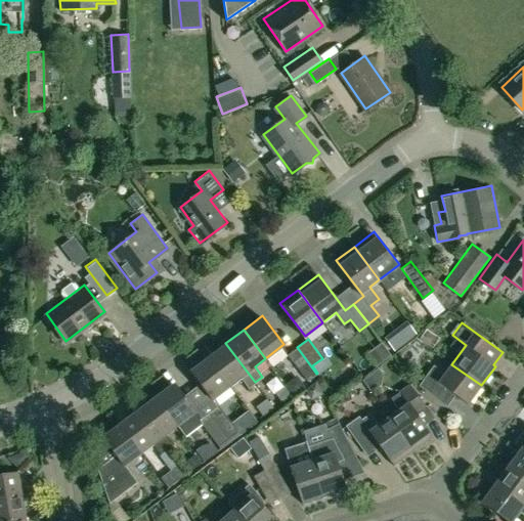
[(229,386),(241,377),(249,387),(255,382),(225,343),(208,356),(229,386)]
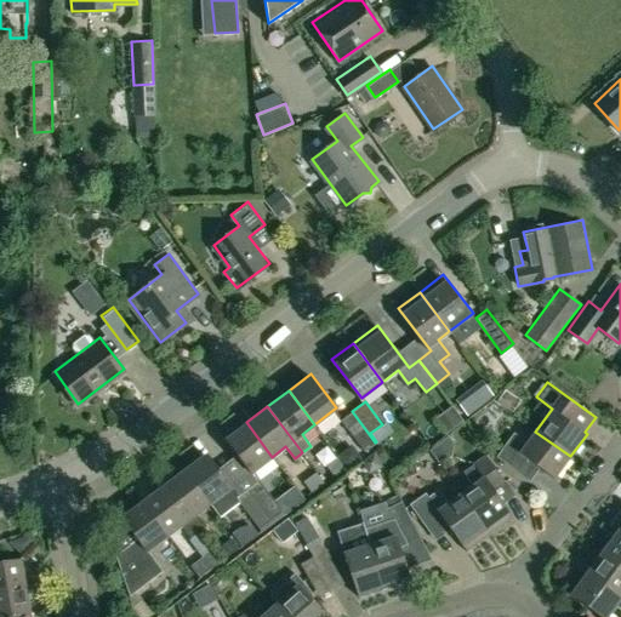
[(369,434),(352,411),(341,418),(365,451),(375,443),(369,434)]
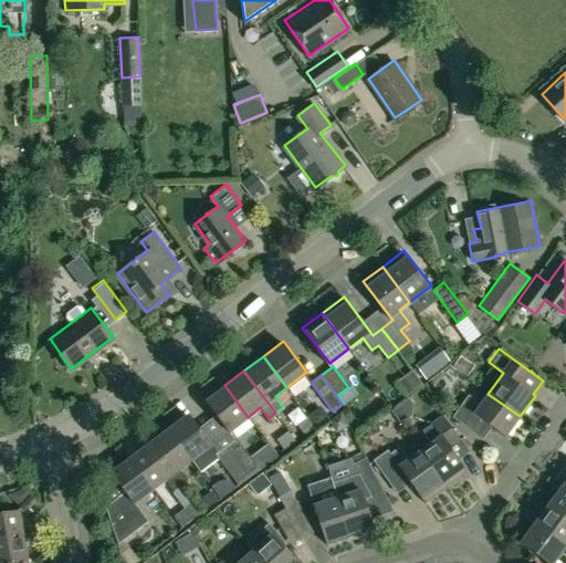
[(224,385),(206,399),(230,430),(248,417),(224,385)]
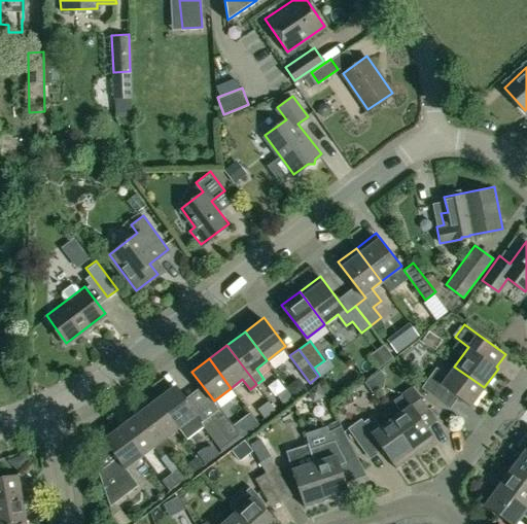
[(484,387),(454,367),(449,374),(436,365),(422,386),(445,403),(453,392),(470,406),(484,387)]
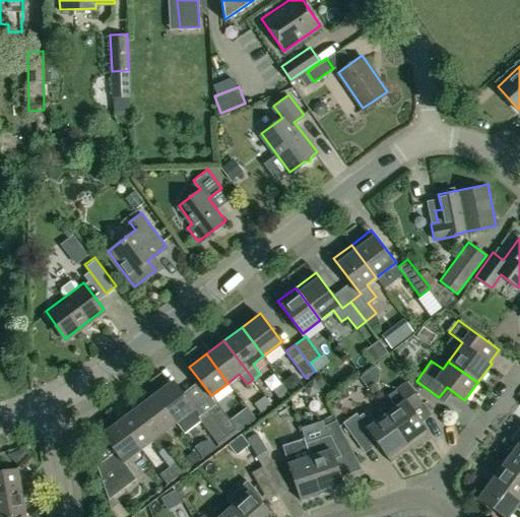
[(360,376),(368,388),(378,382),(380,371),(376,365),(360,376)]
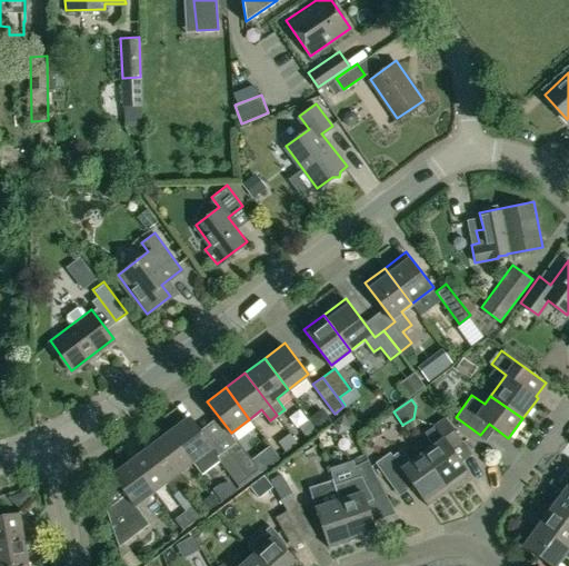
[(355,410),(343,417),(351,434),(363,428),(355,410)]
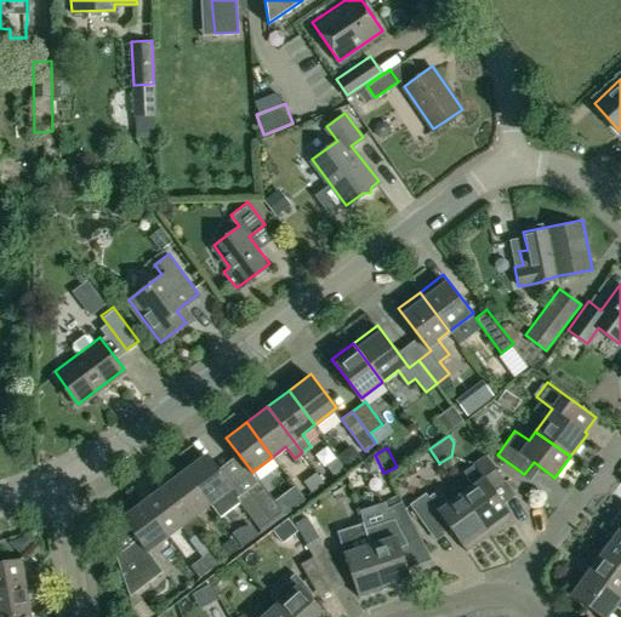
[(206,453),(184,469),(210,503),(220,516),(239,501),(237,497),(238,495),(206,453)]
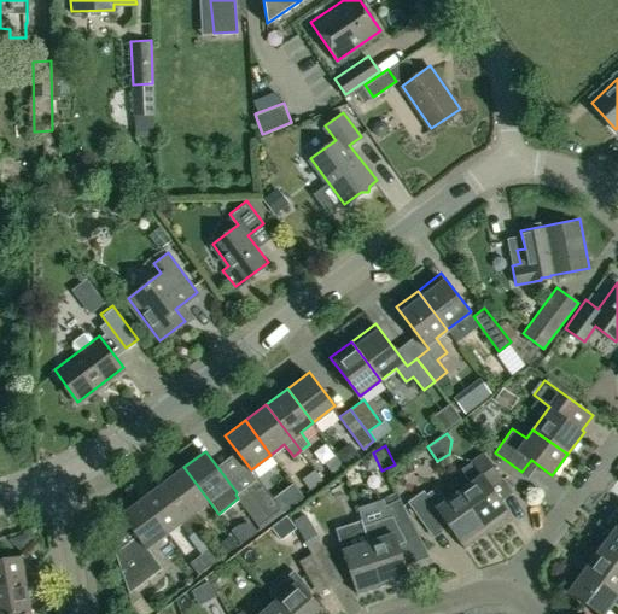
[(462,468),(472,481),(458,491),(487,531),(509,514),(491,489),(503,480),(484,452),(462,468)]
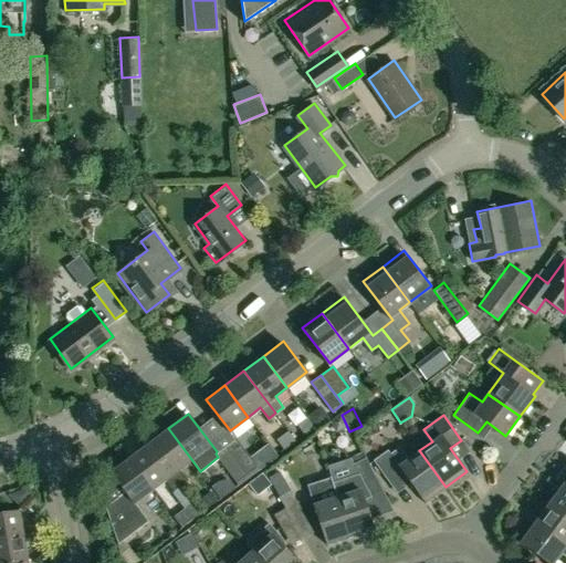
[(308,417),(299,426),(306,436),(316,428),(308,417)]
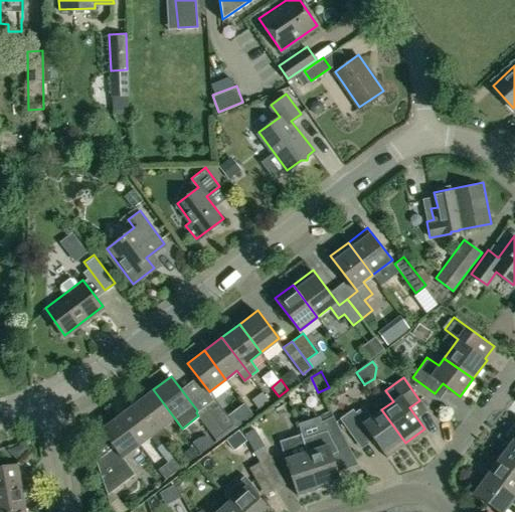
[(174,417),(153,389),(136,402),(165,442),(172,436),(165,425),(174,417)]
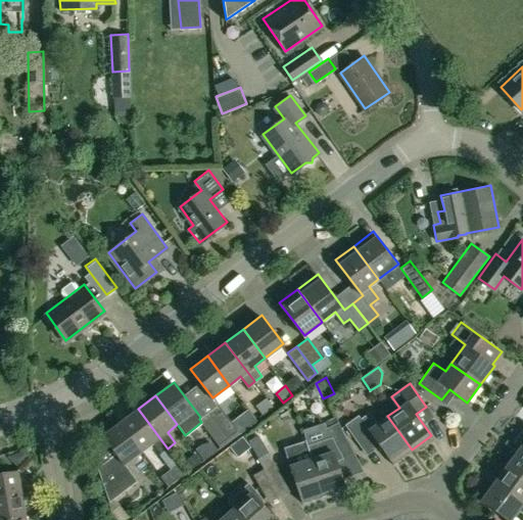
[(208,412),(227,437),(238,429),(219,404),(208,412)]
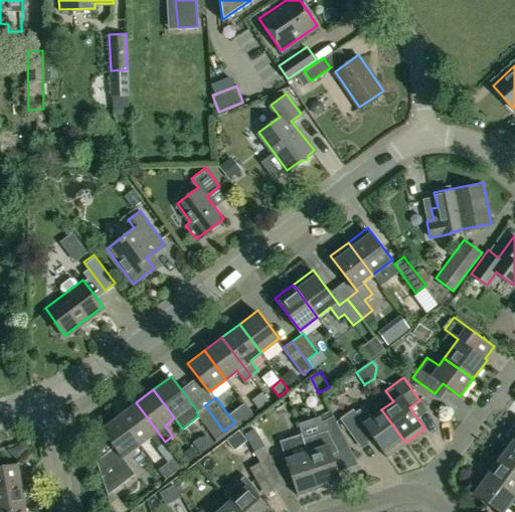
[(165,442),(136,402),(119,415),(140,445),(151,437),(158,447),(165,442)]
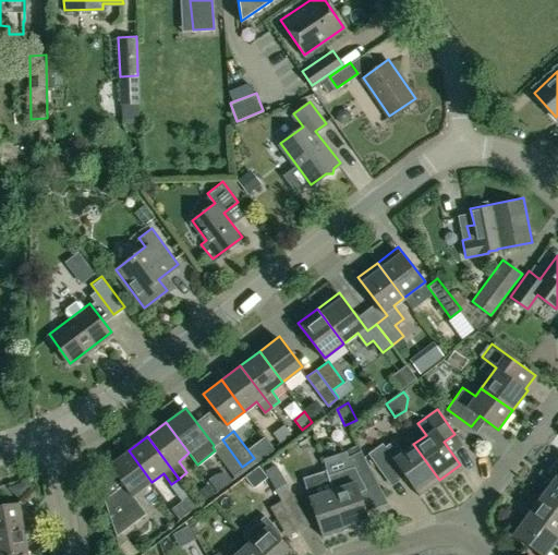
[(367,451),(386,477),(400,467),(419,494),(439,480),(413,444),(403,451),(395,438),(385,445),(383,442),(367,451)]
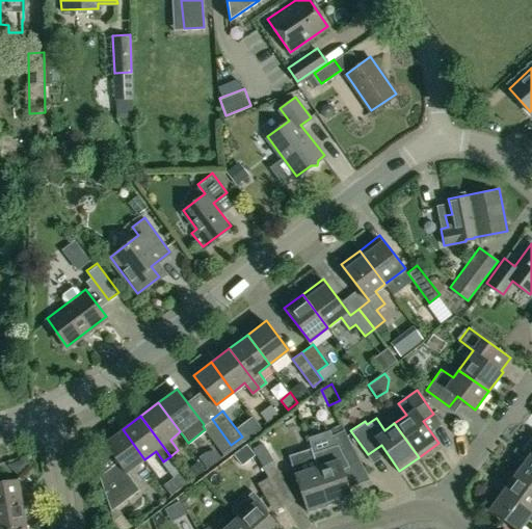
[(231,445),(212,419),(204,424),(203,426),(205,429),(222,452),(231,445)]
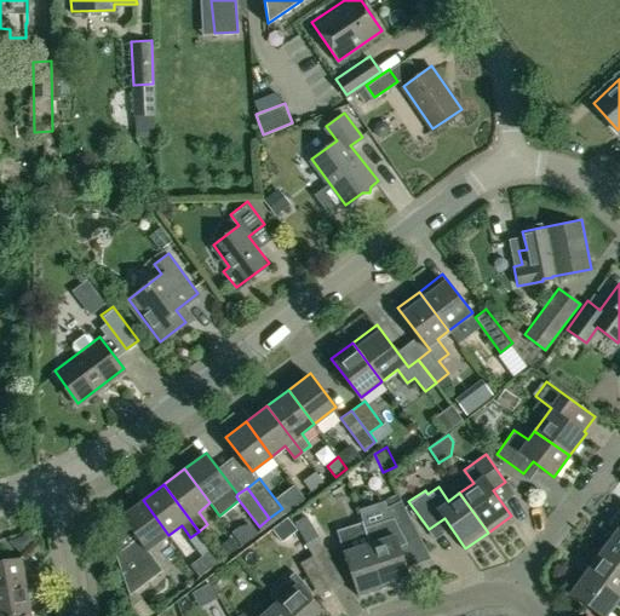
[(406,543),(406,541),(419,535),(401,499),(388,506),(394,517),(363,528),(366,534),(368,543),(383,587),(408,577),(397,546),(406,543)]
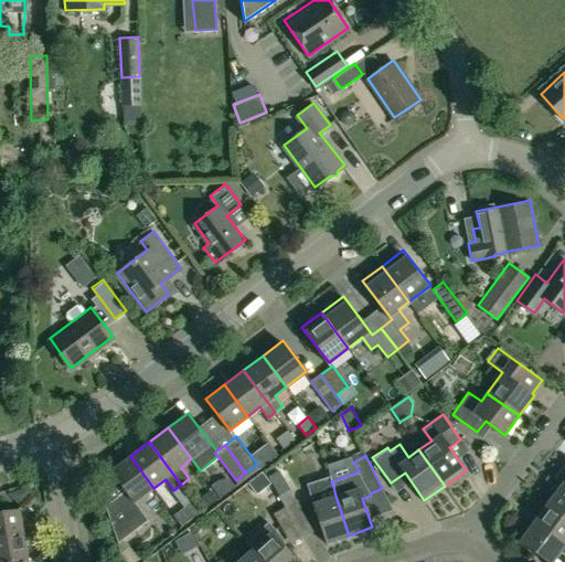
[(125,490),(105,505),(117,542),(148,519),(135,501),(153,488),(130,456),(110,472),(125,490)]
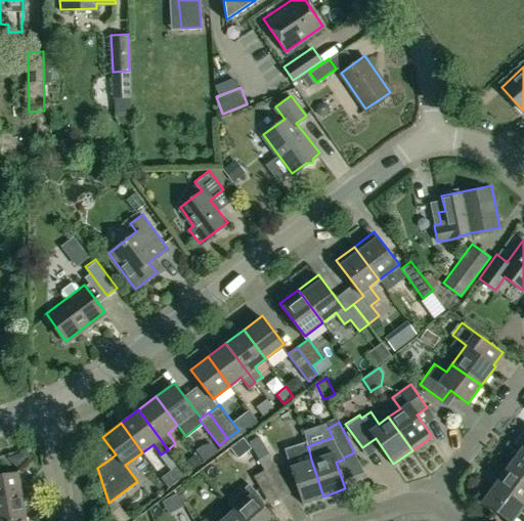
[(249,442),(258,460),(268,454),(258,437),(249,442)]
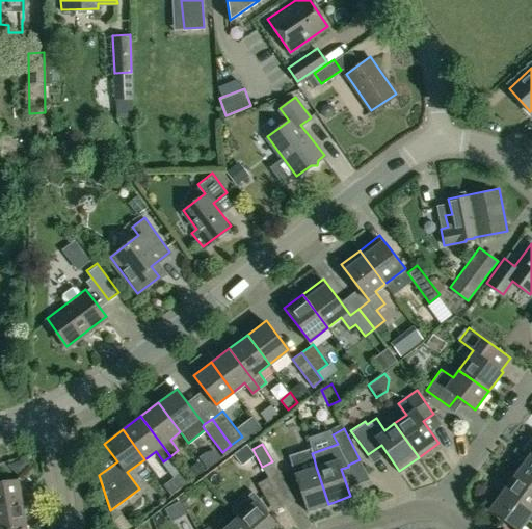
[(531,456),(529,454),(515,473),(531,484),(531,456)]
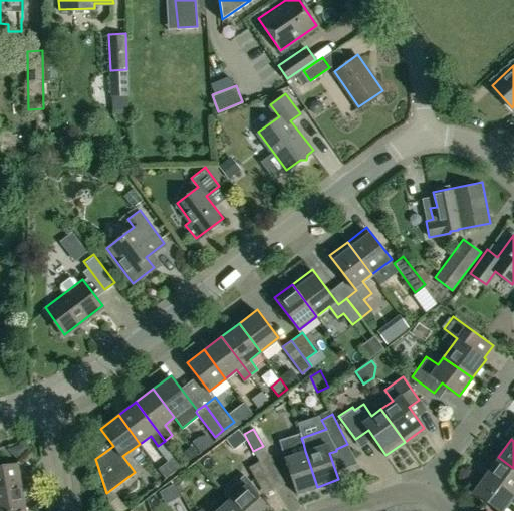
[(31,448),(24,441),(6,447),(20,460),(31,448)]
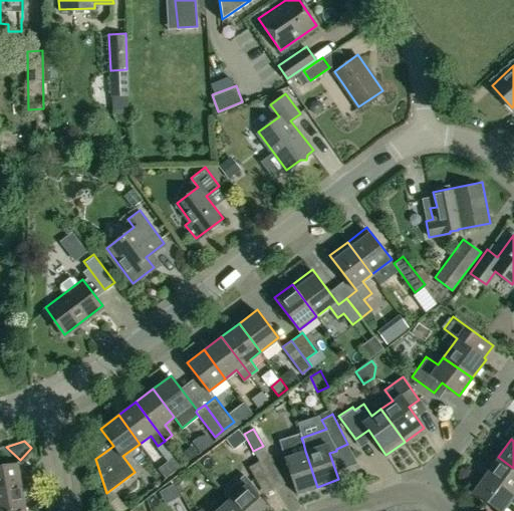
[(303,443),(283,450),(297,493),(317,487),(305,451),(303,443)]
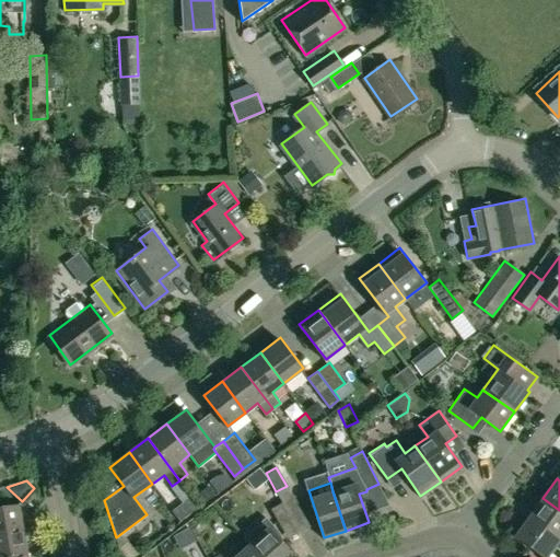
[(276,491),(282,502),(291,518),(301,512),(287,486),(276,491)]
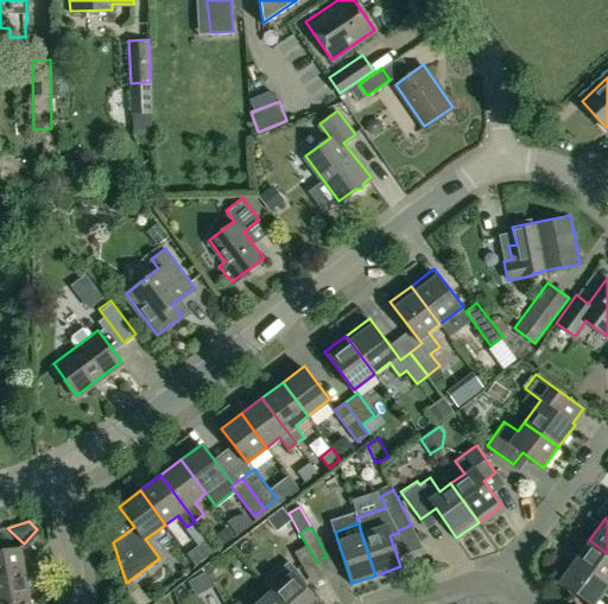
[(195,565),(216,548),(208,536),(187,553),(195,565)]
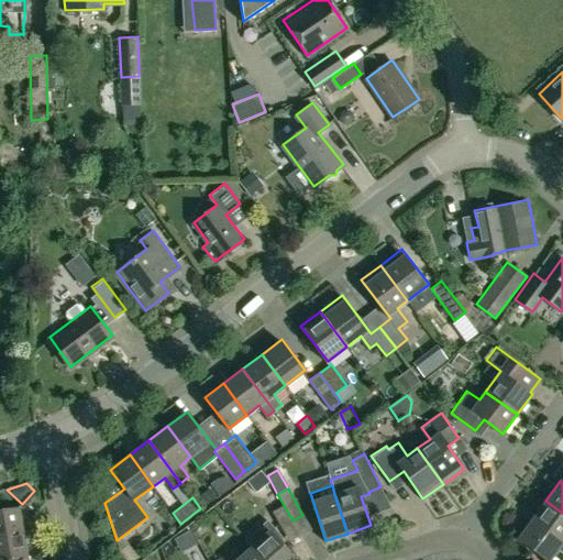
[(562,513),(545,501),(532,519),(562,542),(562,513)]
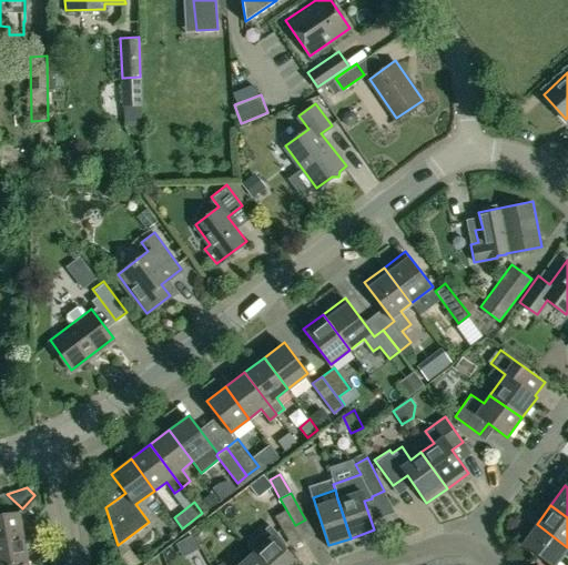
[(23,510),(0,513),(0,540),(23,536),(21,528),(27,527),(23,510)]
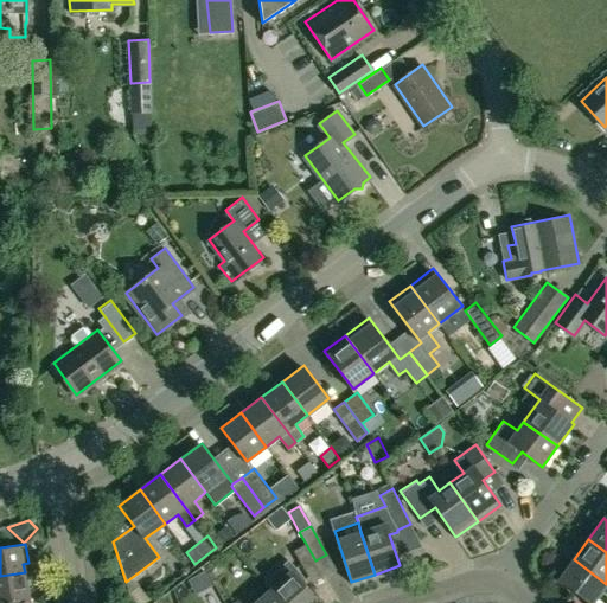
[(304,568),(315,560),(306,544),(295,551),(304,568)]
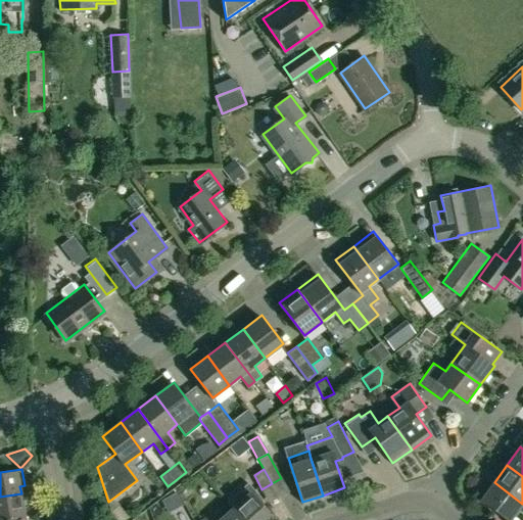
[(242,497),(231,506),(243,519),(276,519),(262,504),(264,502),(260,497),(248,482),(237,491),(242,497)]
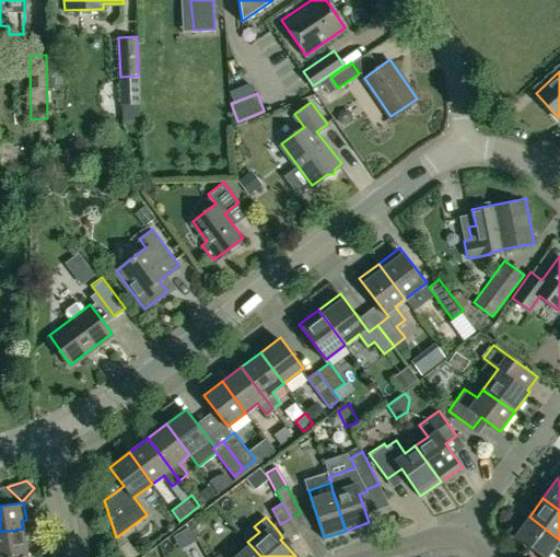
[(529,517),(515,535),(544,556),(547,556),(556,546),(559,549),(559,540),(529,517)]
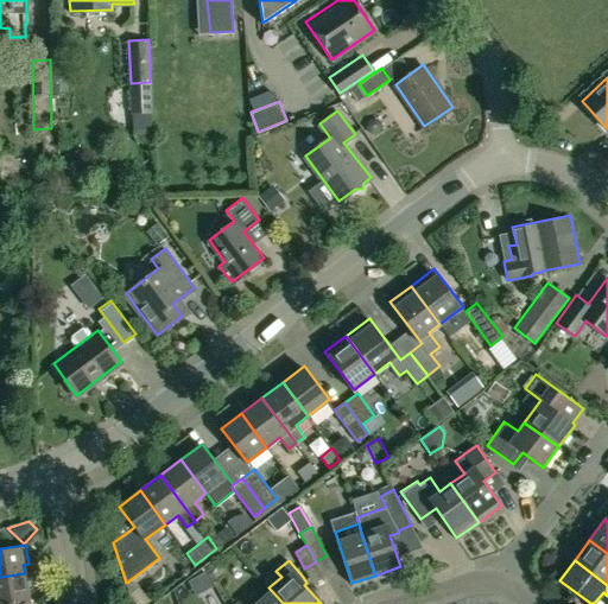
[(0,603),(29,601),(25,573),(0,577),(0,603)]
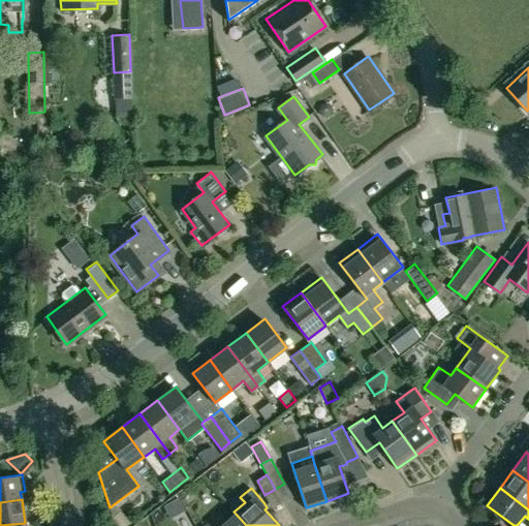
[(246,525),(234,512),(218,525),(246,525)]
